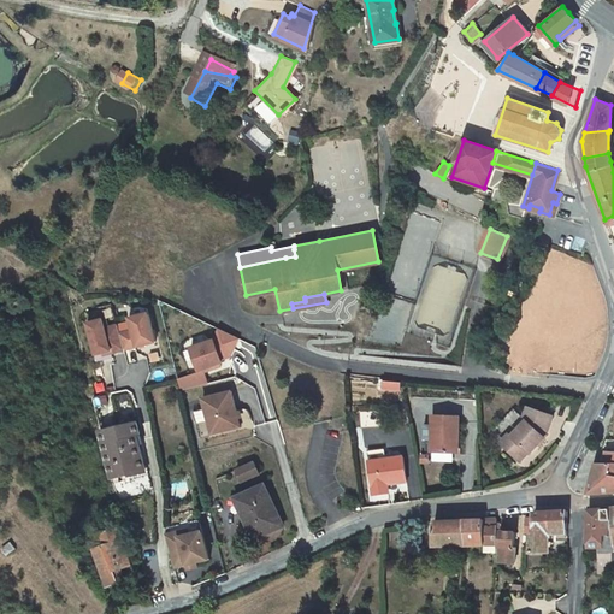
[(130,316),(134,328),(122,331),(119,322),(107,325),(105,317),(89,320),(96,350),(111,347),(112,349),(157,340),(149,311),(148,306),(141,303),(133,306),(134,314),(130,316)]
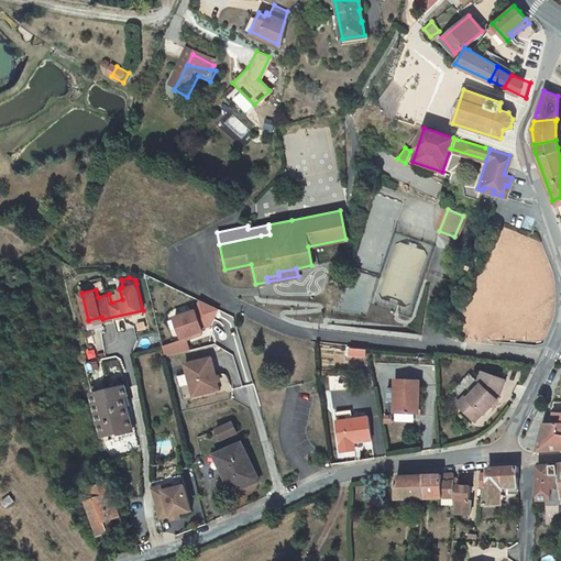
[(173,316),(180,336),(191,331),(199,329),(201,328),(200,326),(209,323),(217,307),(199,298),(195,308),(173,316)]
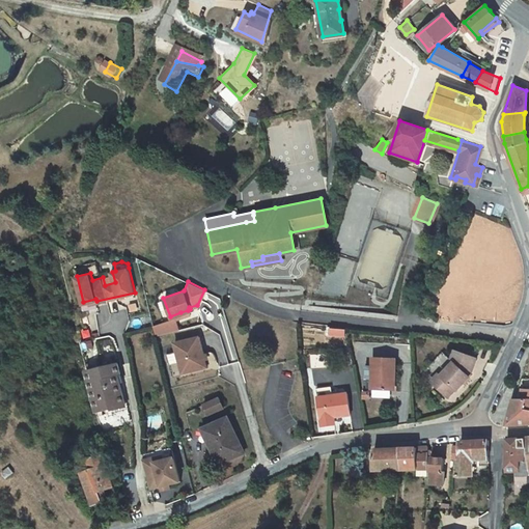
[(174,341),(183,371),(207,365),(199,335),(174,341)]
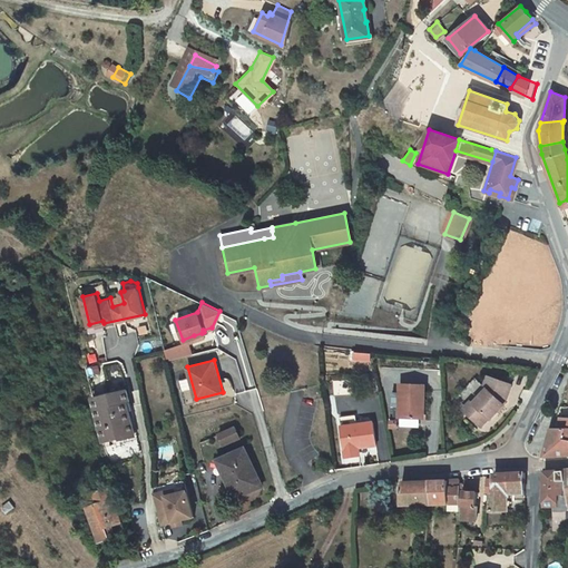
[(510,383),(487,375),(483,387),(486,389),(472,402),(470,400),(461,409),(477,422),(485,413),(487,417),(489,418),(502,403),(510,383)]
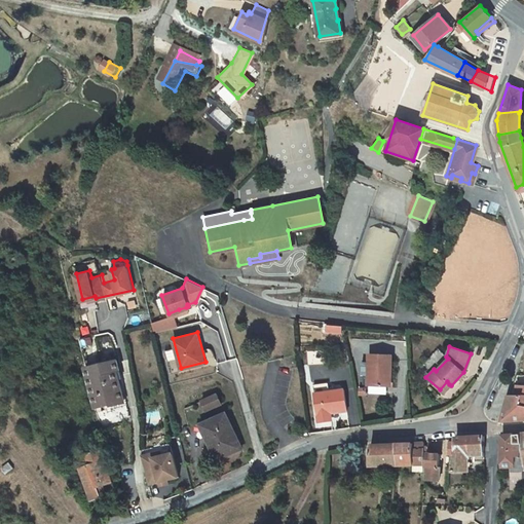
[(368,353),(368,362),(361,361),(360,374),(363,374),(363,383),(388,384),(390,354),(368,353)]
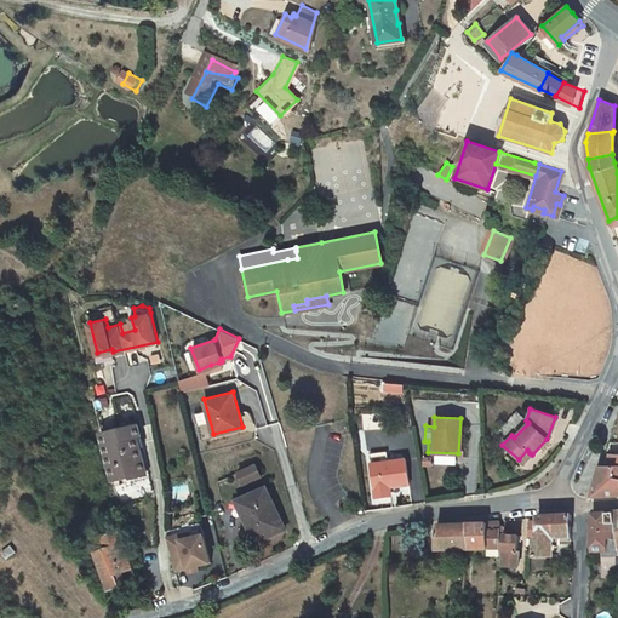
[(129,475),(144,471),(136,435),(138,435),(136,423),(99,431),(110,476),(127,473),(129,475)]
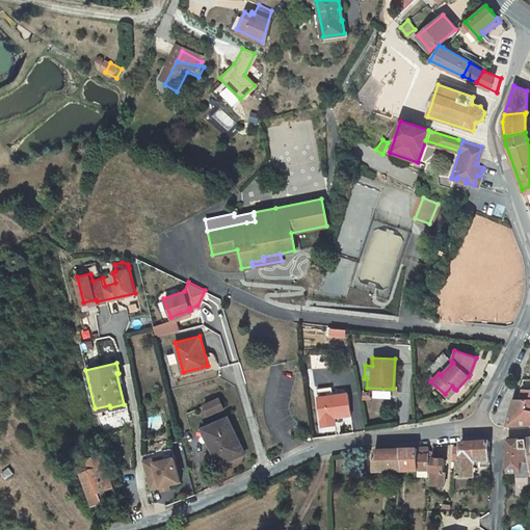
[(447,397),(454,389),(452,386),(445,394),(447,397)]
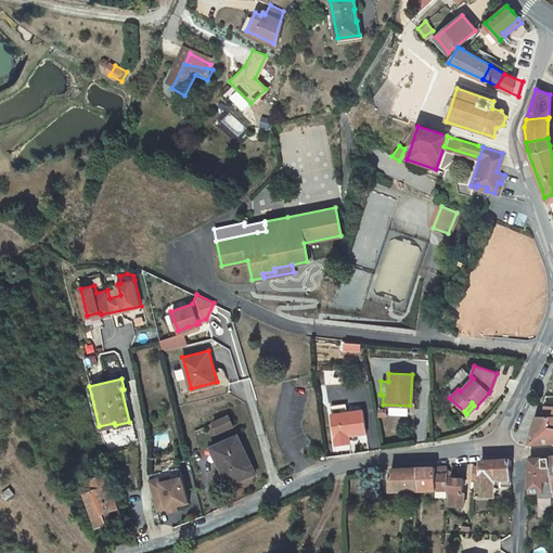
[(334,436),(334,442),(337,444),(346,442),(348,440),(347,434),(364,432),(361,410),(345,412),(344,403),(330,406),(334,436)]
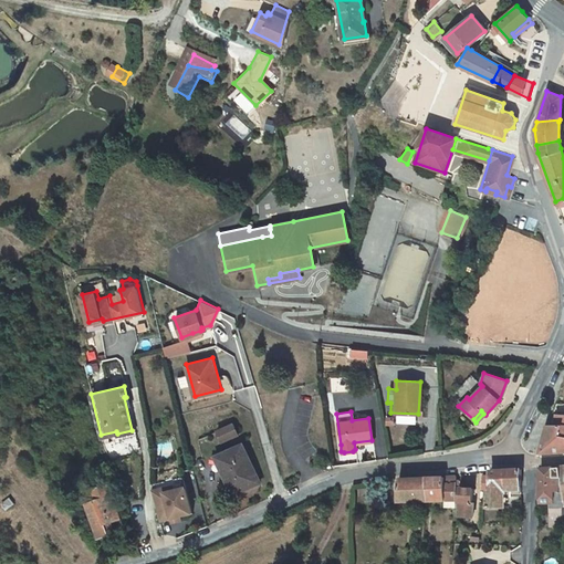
[(237,435),(231,423),(216,430),(221,441),(237,435)]
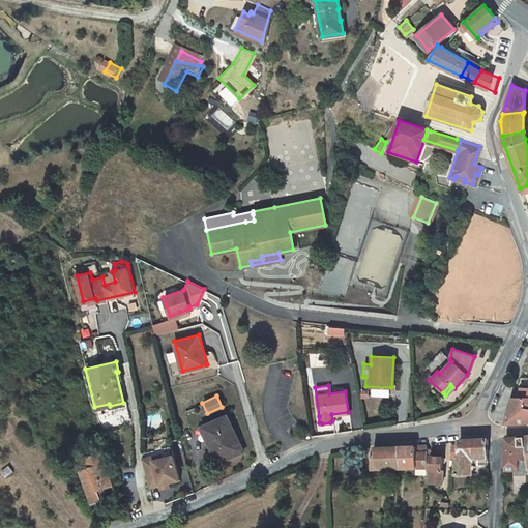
[(527,397),(520,398),(511,397),(504,422),(527,421),(527,397)]
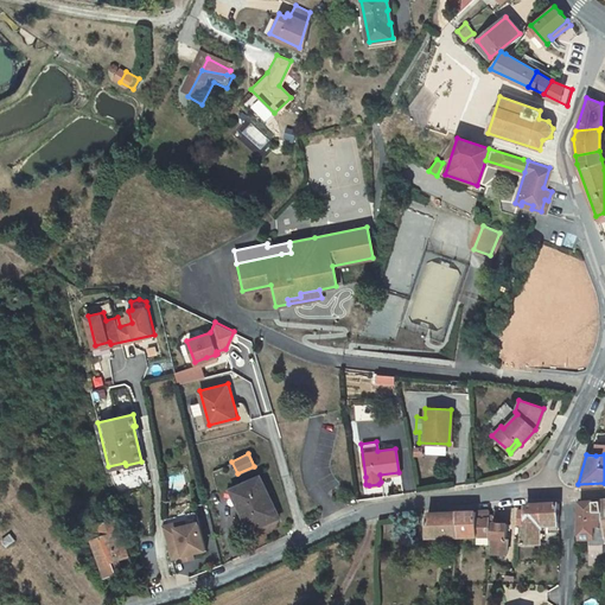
[(279,516),(260,476),(231,489),(249,529),(279,516)]
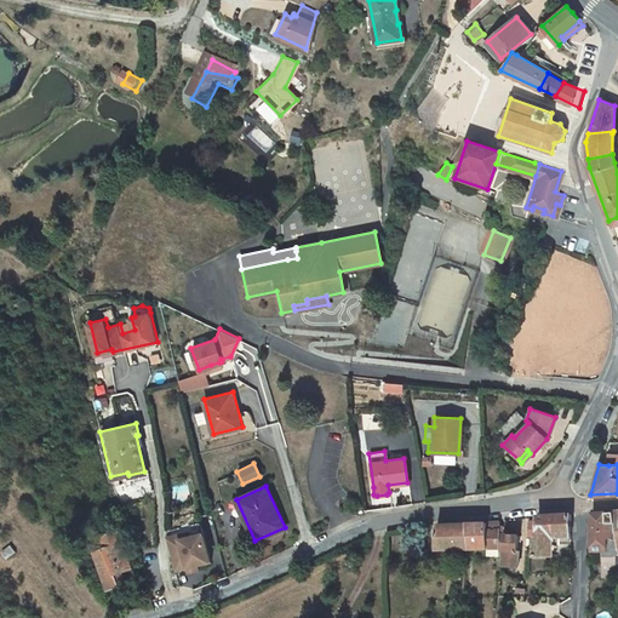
[(590,513),(589,545),(601,545),(601,562),(614,562),(614,560),(616,554),(616,545),(613,521),(605,520),(605,511),(590,513)]
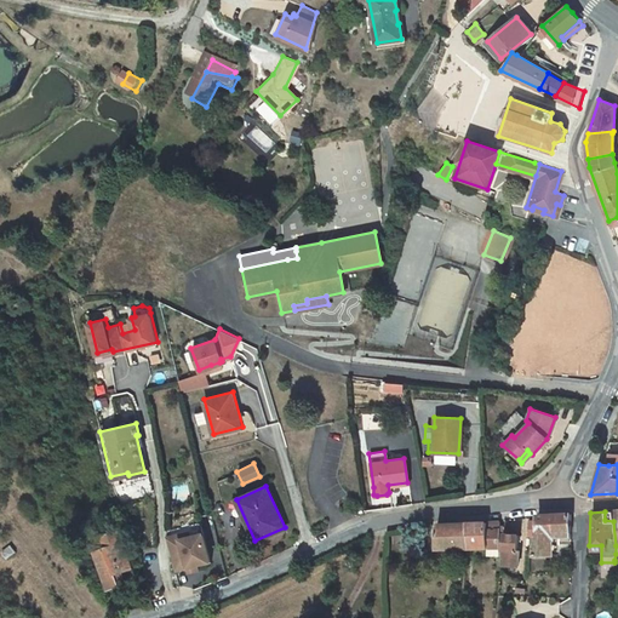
[(570,513),(536,514),(536,536),(532,537),(531,555),(547,555),(547,541),(551,539),(568,539),(570,513)]
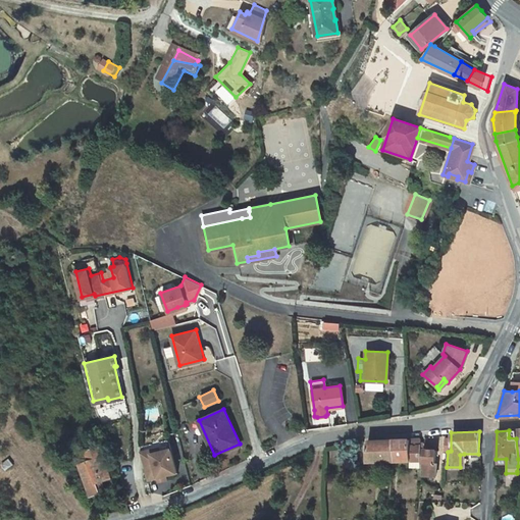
[(424,436),(424,446),(439,447),(439,436),(424,436)]
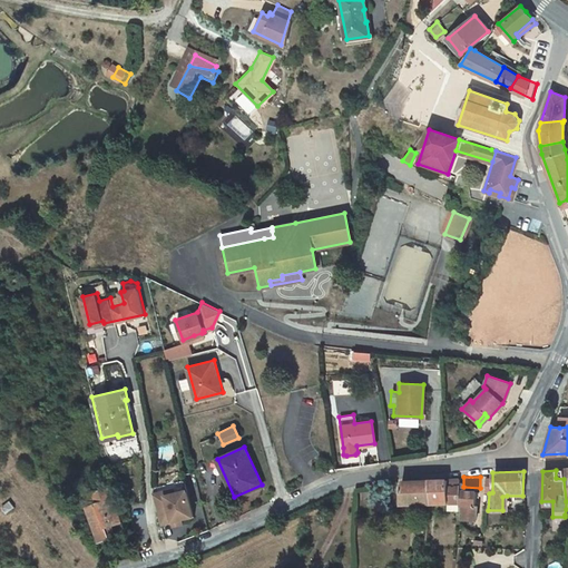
[(432,503),(447,503),(446,486),(449,486),(449,479),(447,480),(428,480),(429,503),(432,503)]
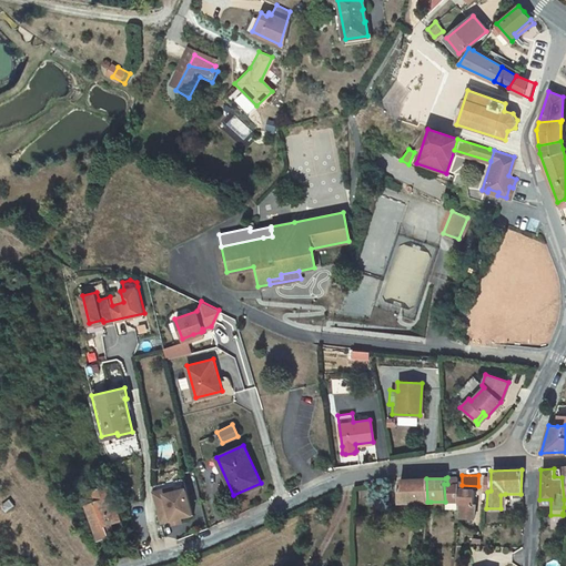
[(444,484),(445,502),(454,501),(456,485),(456,483),(456,477),(447,477),(447,484),(444,484)]
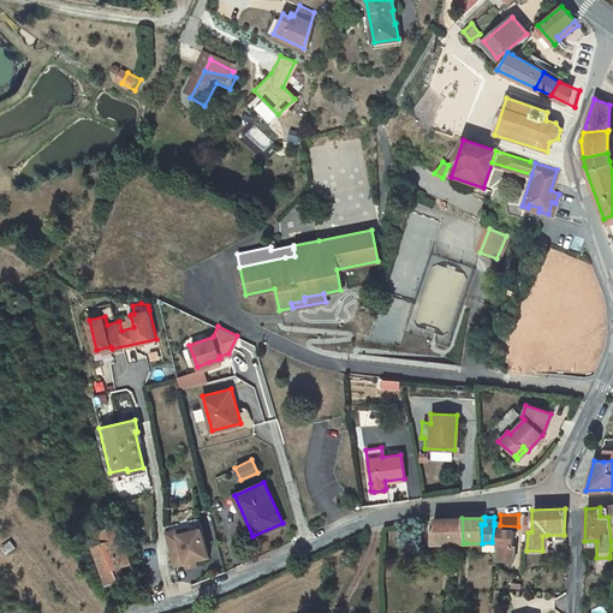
[(462,518),(432,519),(429,545),(463,543),(462,518)]
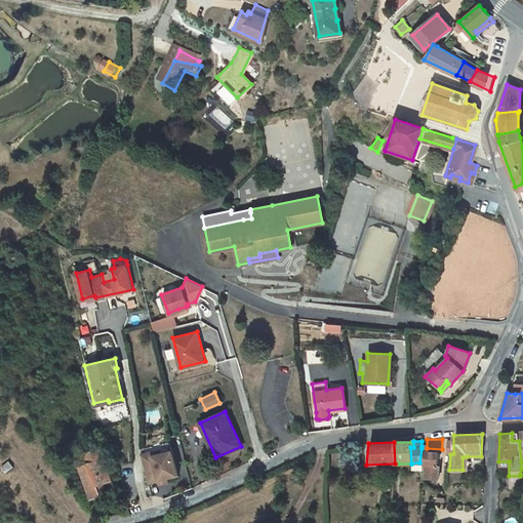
[(85,453),(88,463),(89,465),(104,459),(99,448),(85,453)]
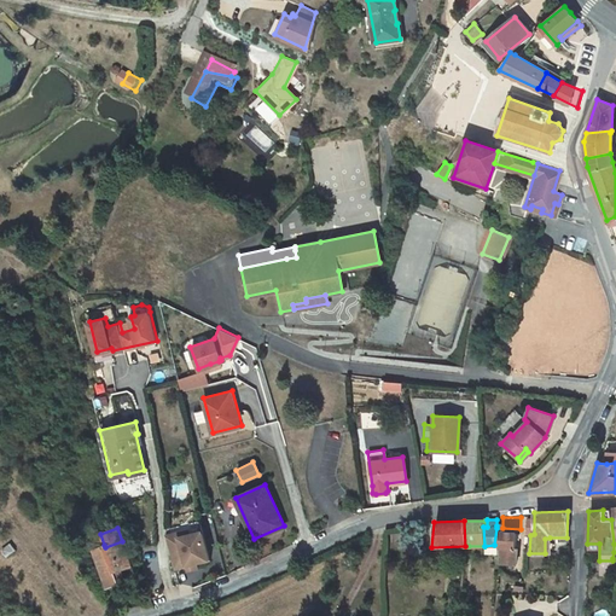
[(187,529),(178,532),(180,536),(186,564),(193,562),(202,559),(195,533),(189,534),(187,529)]
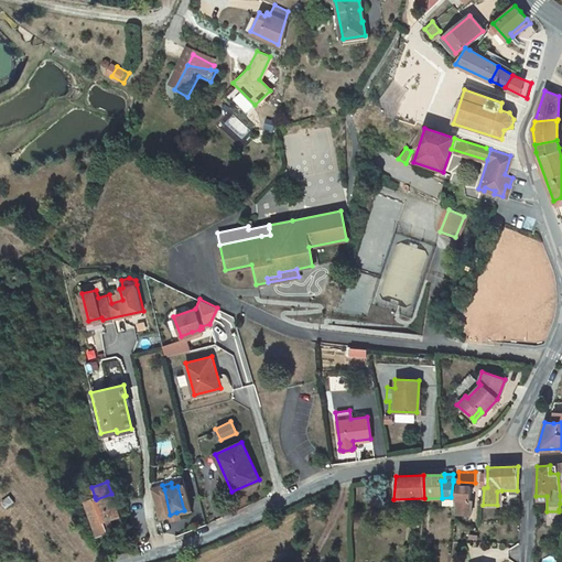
[(164,489),(162,485),(151,488),(153,496),(164,493),(163,489),(164,489)]
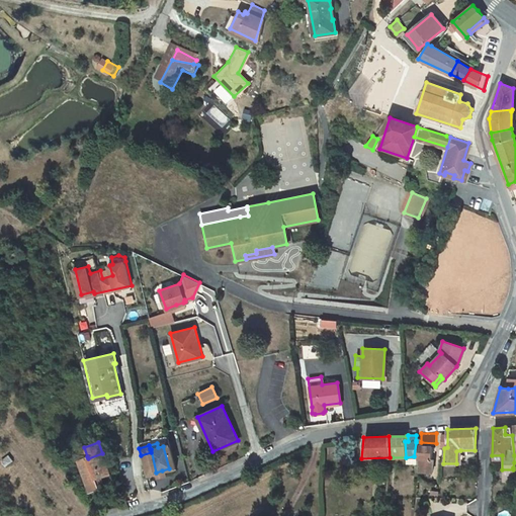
[(168,445),(163,446),(169,468),(174,467),(168,445)]
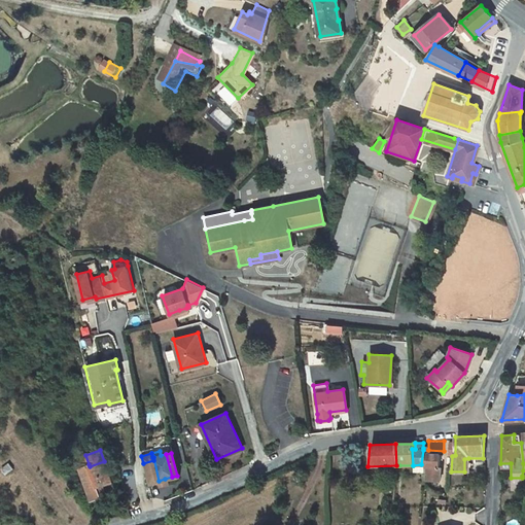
[(426,453),(424,464),(423,479),(439,480),(440,466),(438,466),(440,454),(426,453)]
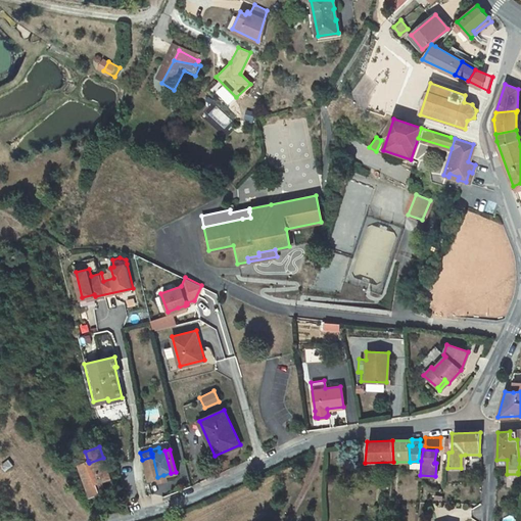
[(152,457),(142,460),(147,480),(156,477),(157,477),(152,454),(151,454),(152,457)]
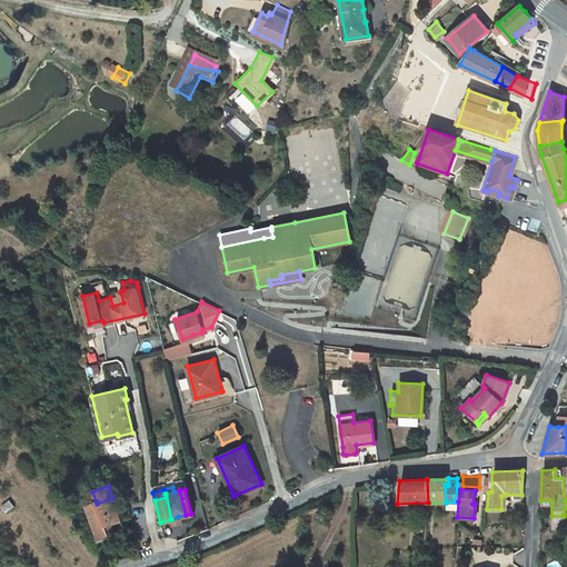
[(97,504),(96,501),(86,505),(96,539),(107,536),(103,524),(109,523),(119,519),(112,498),(97,504)]
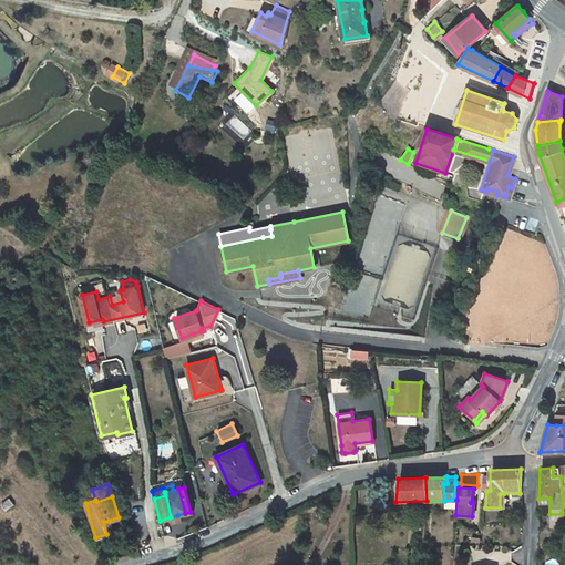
[(562,524),(562,514),(550,514),(548,526),(562,526),(562,524)]
